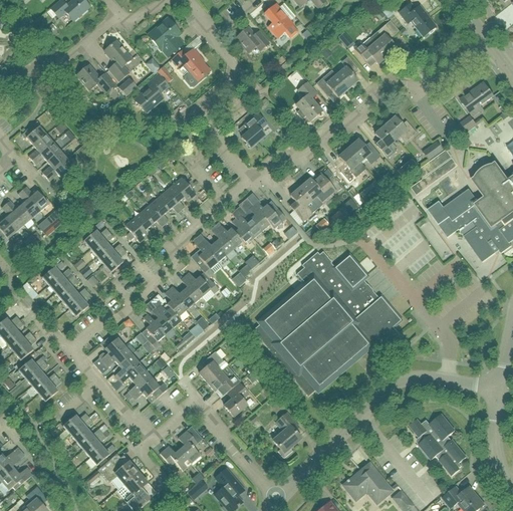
[(89,5),(85,0),(71,0),(67,4),(64,0),(59,0),(50,7),(59,17),(66,11),(73,19),(89,5)]
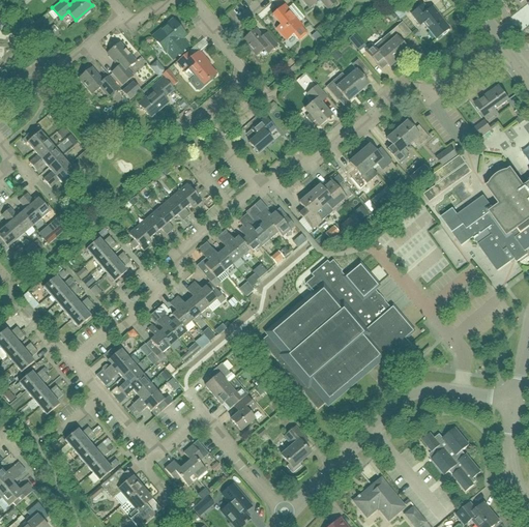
[(429,8),(424,2),(411,11),(420,24),(423,21),(436,37),(450,27),(434,5),(429,8)]
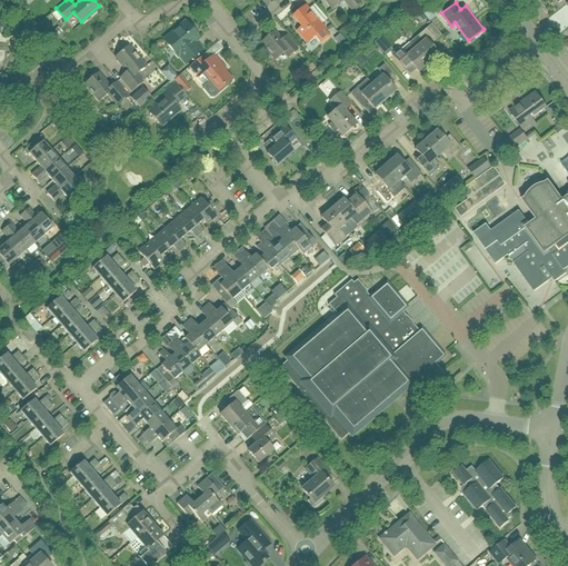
[(328,36),(329,32),(324,27),(325,27),(306,3),(292,16),(301,26),(297,29),(307,41),(316,35),(320,40),(322,40),(328,36)]
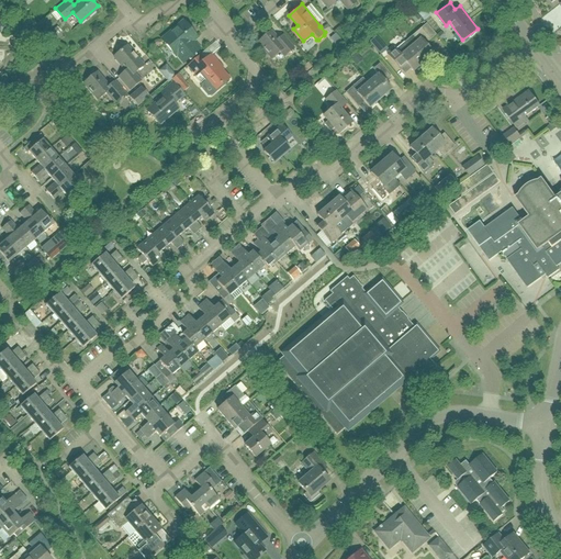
[(422,14),(418,11),(416,8),(411,12),(416,19),(422,14)]
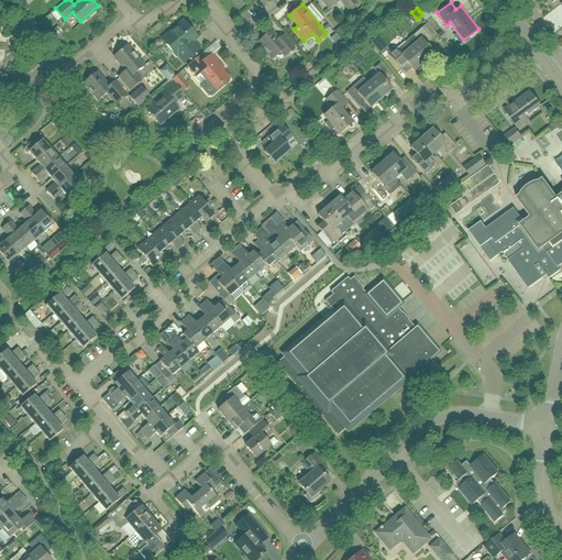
[(185,61),(200,47),(194,40),(198,35),(184,19),(163,37),(176,54),(177,53),(185,61)]
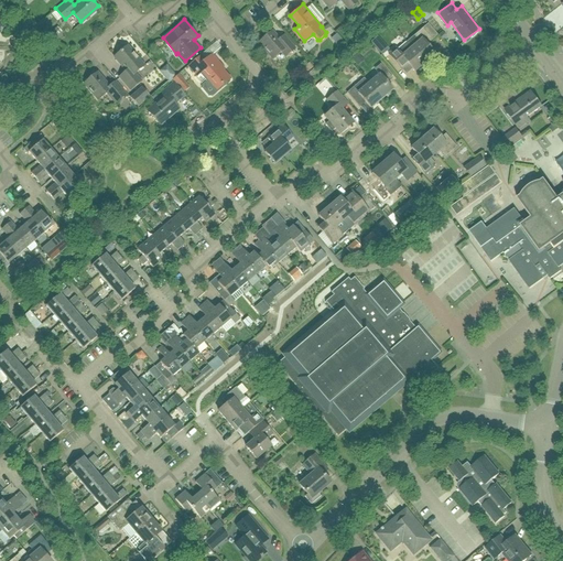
[(408,40),(425,61),(435,52),(425,42),(431,36),(433,39),(439,34),(429,22),(412,36),(408,40)]
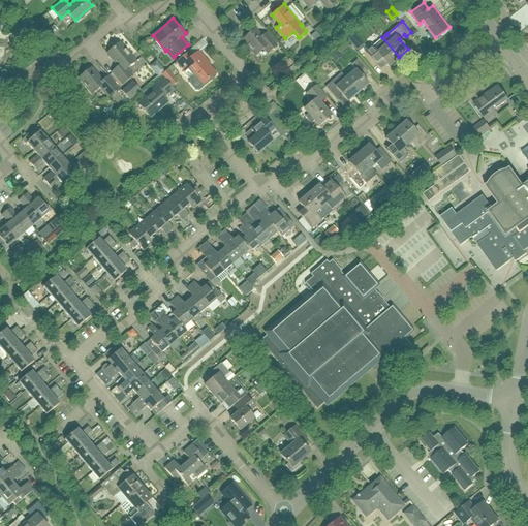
[(51,34),(53,32),(59,28),(54,23),(49,28),(47,29),(51,34)]
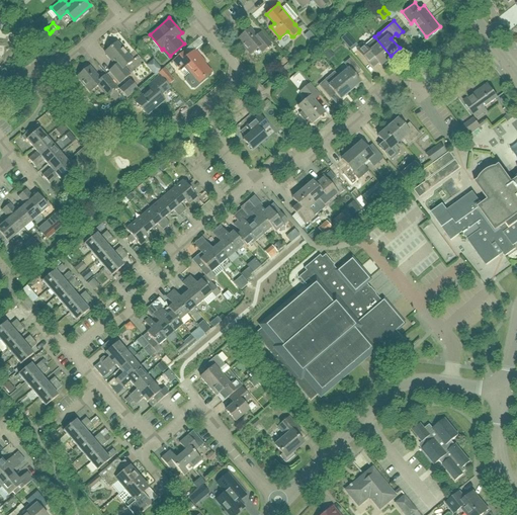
[(251,27),(239,37),(251,53),(260,45),(264,50),(271,43),(261,29),(256,33),(251,27)]
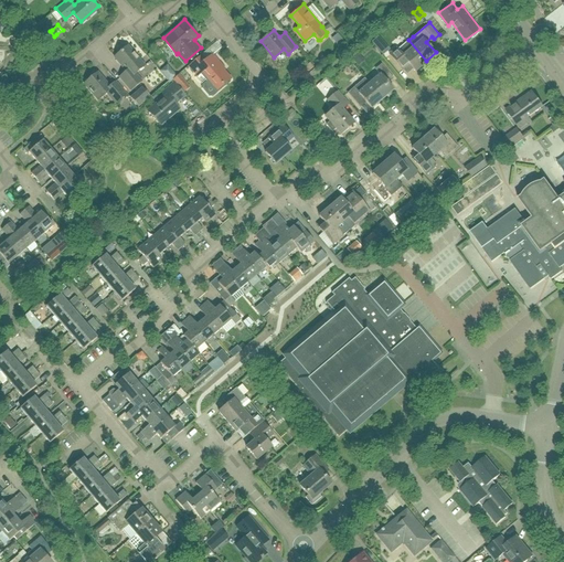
[(416,69),(426,61),(408,40),(400,46),(397,44),(390,51),(401,63),(407,57),(416,69)]
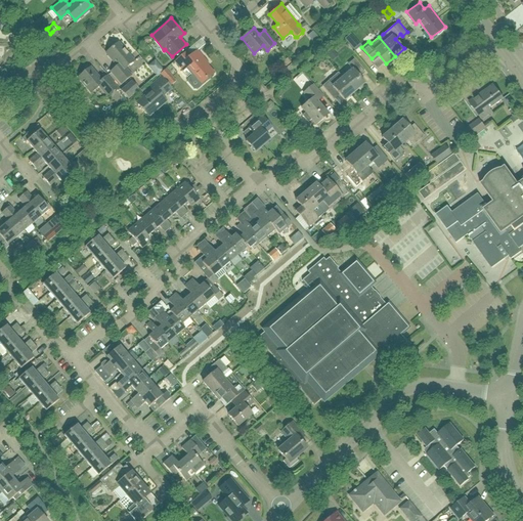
[(121,82),(131,73),(126,67),(134,59),(119,41),(106,51),(118,64),(112,70),(121,82)]
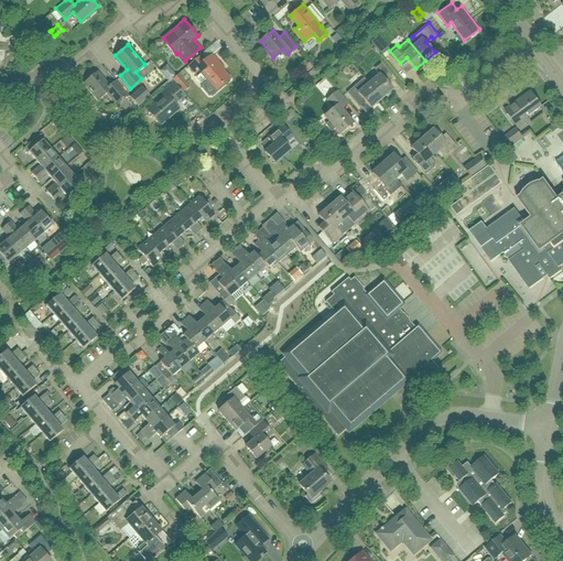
[(222,64),(213,53),(206,58),(202,53),(188,65),(197,74),(202,71),(207,78),(202,83),(202,86),(208,95),(212,95),(217,90),(217,88),(230,77),(220,65),(222,64)]
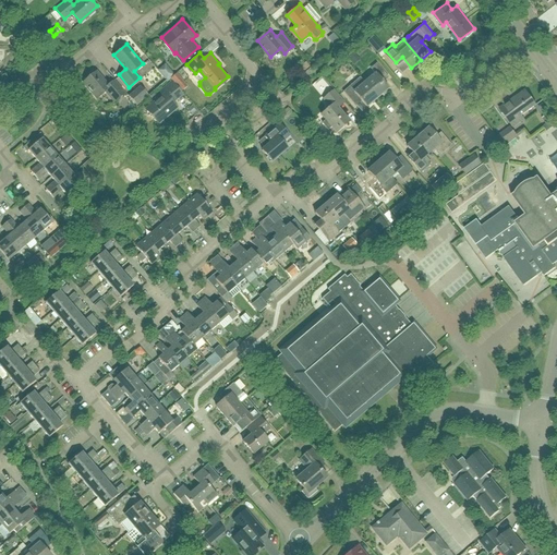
[(158,68),(168,77),(174,72),(166,61),(158,68)]
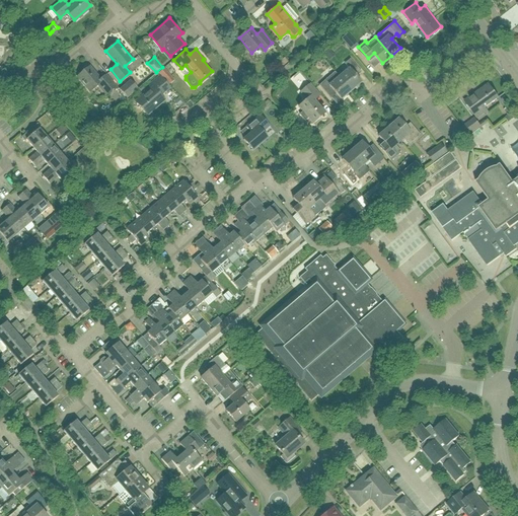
[(340,75),(352,89),(362,81),(354,72),(360,67),(351,57),(346,62),(350,67),(340,75)]
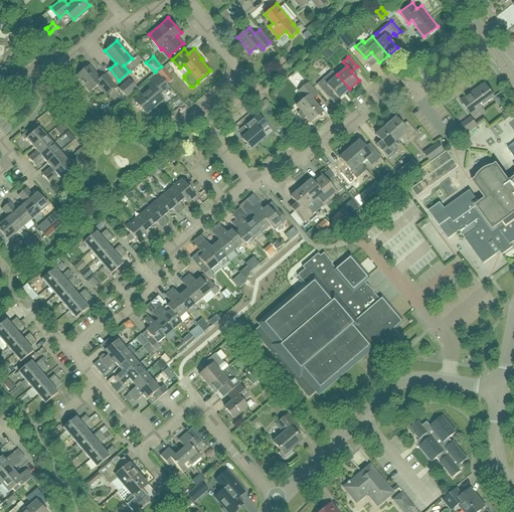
[(100,76),(89,64),(76,74),(90,89),(97,82),(106,93),(116,84),(105,72),(100,76)]
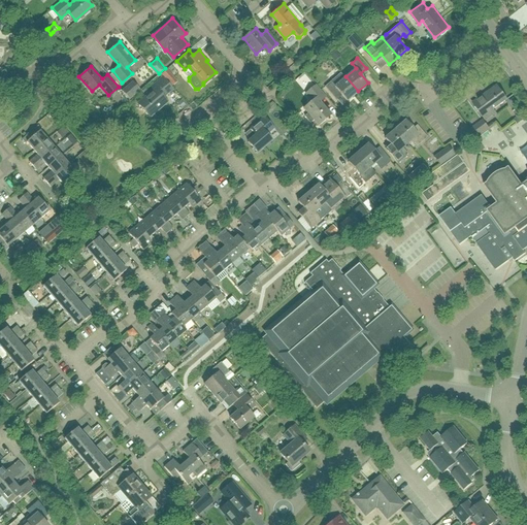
[(167,67),(162,72),(163,74),(167,78),(172,73),(167,67)]
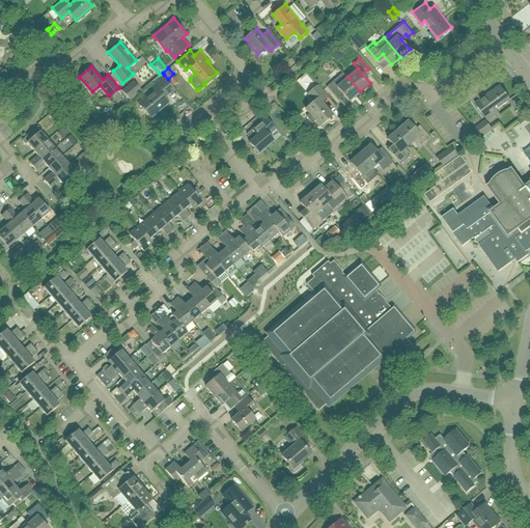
[(360,91),(347,77),(343,72),(328,85),(336,95),(341,90),(350,100),(360,91)]
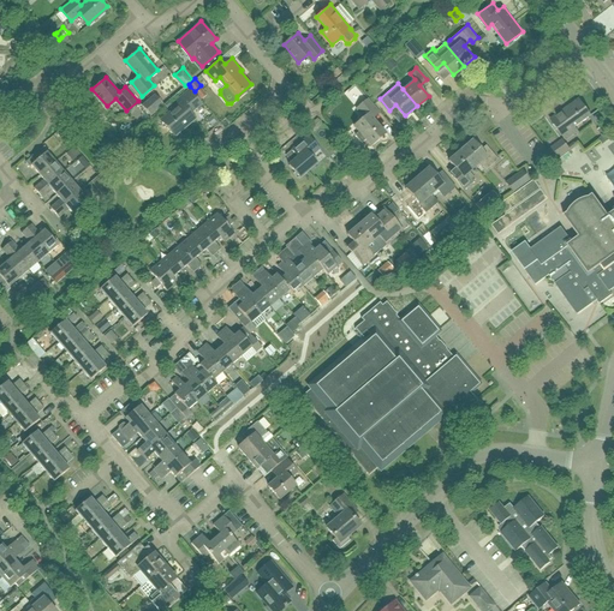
[(176,135),(196,117),(191,112),(203,101),(195,91),(190,87),(174,100),(178,103),(161,118),(176,135)]
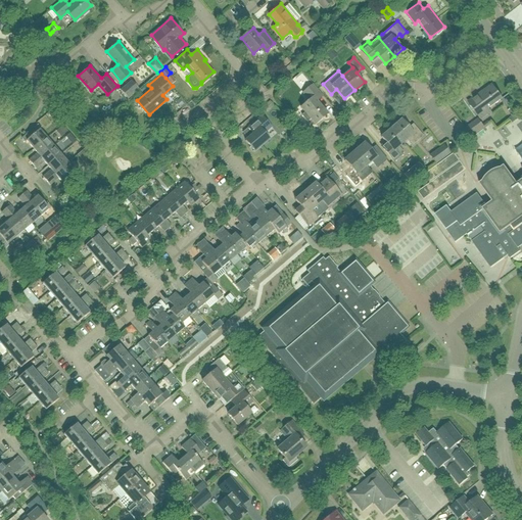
[(129,97),(140,87),(132,79),(121,88),(129,97)]
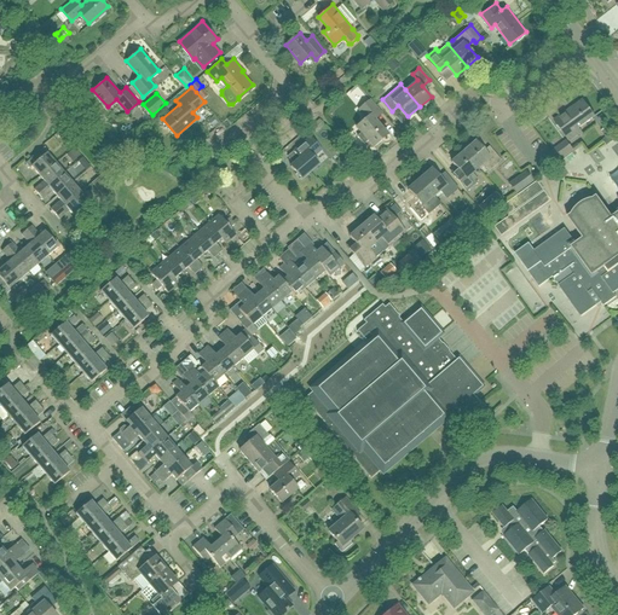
[(374,145),(388,133),(374,116),(381,110),(371,98),(359,108),(368,117),(357,126),(362,131),(358,134),(364,141),(368,138),(374,145)]
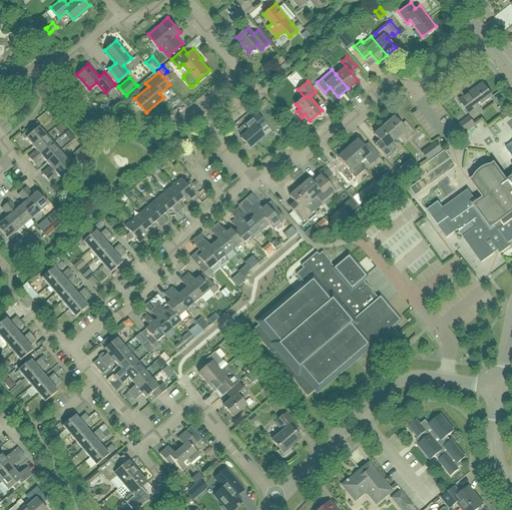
[(493,94),(483,81),(460,97),(472,115),(482,107),(480,104),(492,96),(493,98),(496,96),(494,93),(493,94)]
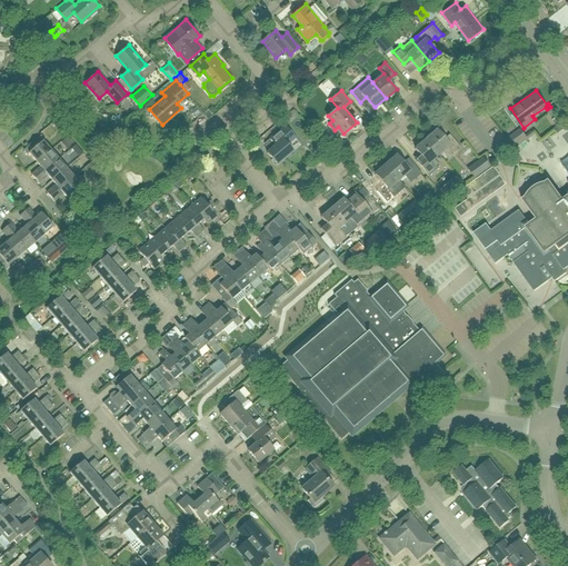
[(197,115),(198,116),(203,111),(202,110),(198,103),(196,106),(191,108),(197,115)]
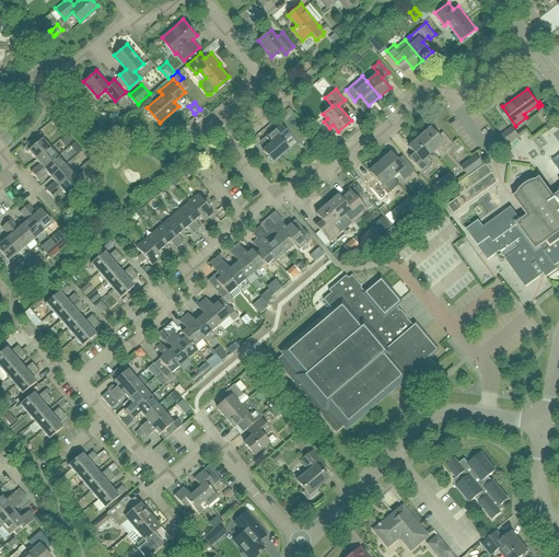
[(547,124),(550,128),(558,123),(558,118),(557,116),(550,122),(547,124)]
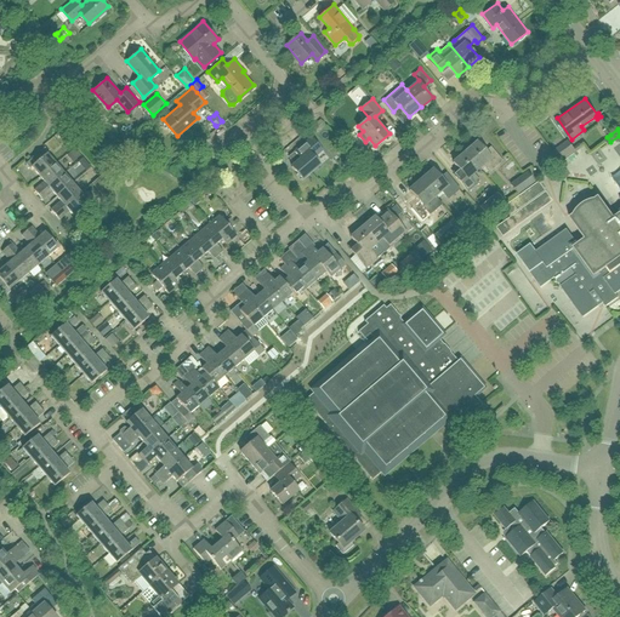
[(57,153),(68,142),(57,132),(47,143),(57,153)]
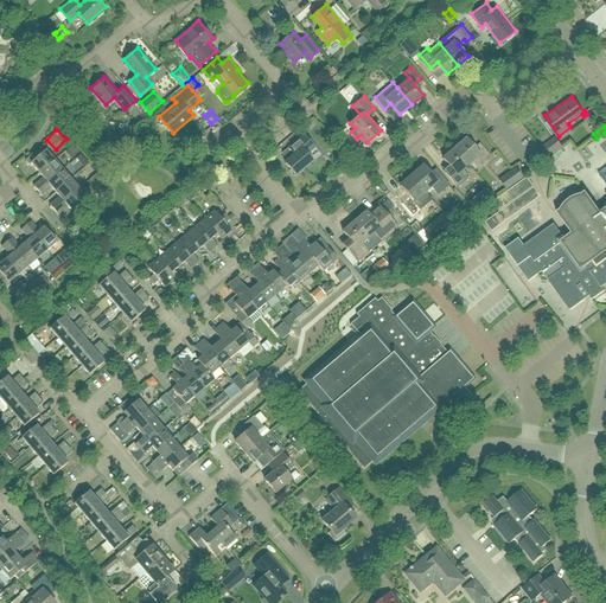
[(297,173),(313,159),(307,152),(316,143),(305,132),(292,142),(298,151),(286,161),(297,173)]
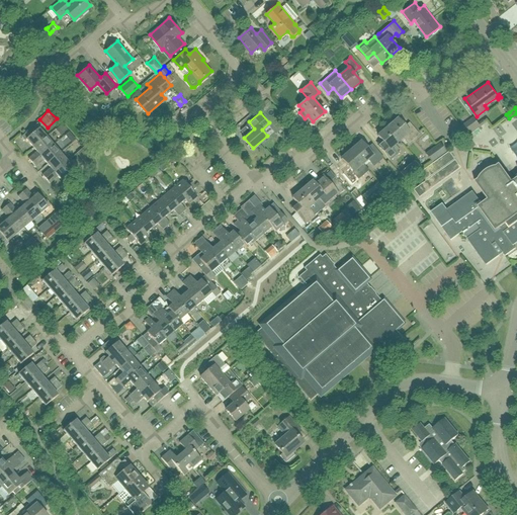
[(469,134),(481,124),(475,115),(462,124),(469,134)]
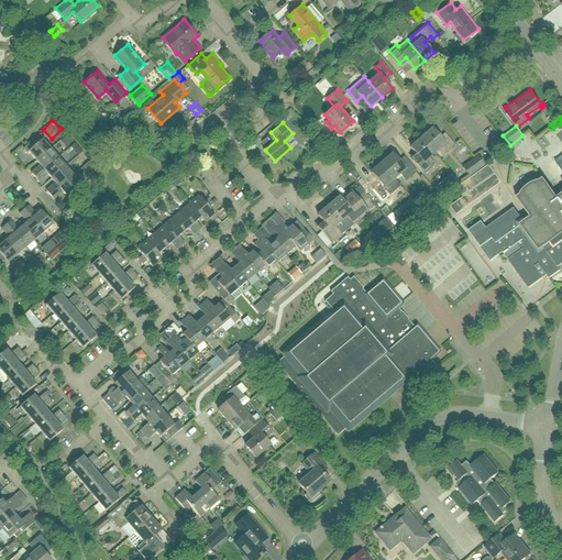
[(422,136),(434,151),(440,146),(445,153),(456,144),(448,133),(442,138),(433,127),(422,136)]
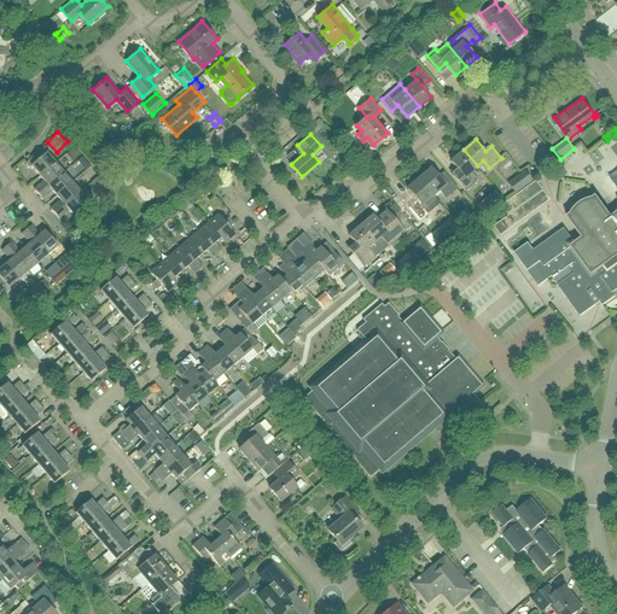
[(50,150),(46,145),(40,148),(35,152),(40,158),(48,168),(56,161),(47,151),(50,150)]
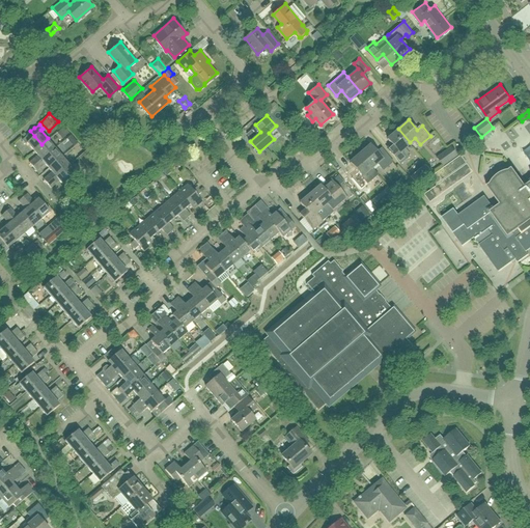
[(410,142),(398,129),(388,137),(392,141),(387,145),(400,162),(411,153),(406,146),(410,142)]
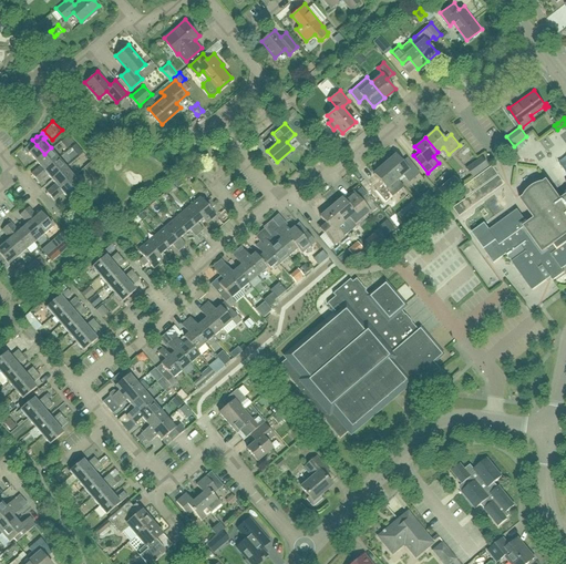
[(44,154),(37,145),(32,140),(28,144),(23,147),(28,152),(29,151),(37,160),(44,154)]
